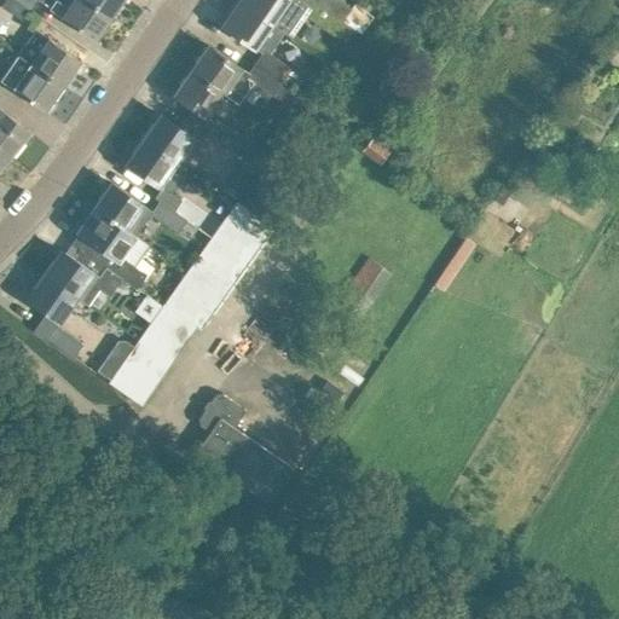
[(21,19),(28,10),(13,0),(4,0),(1,6),(21,19)]
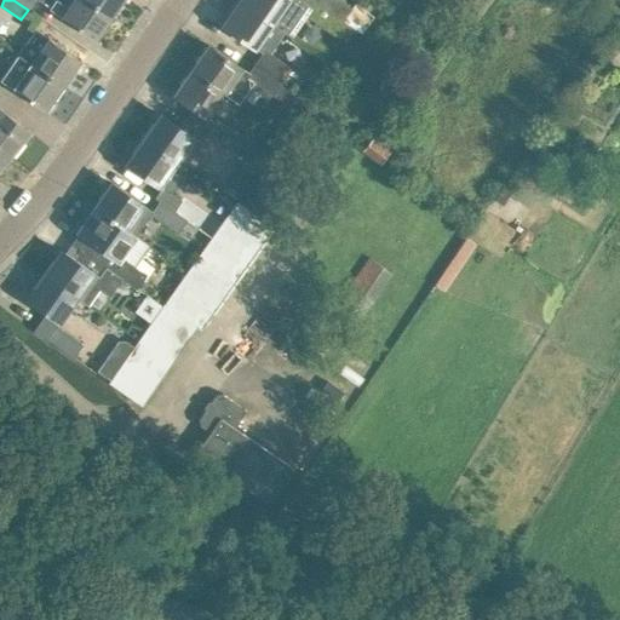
[(36,0),(13,0),(28,10),(29,11),(36,0)]
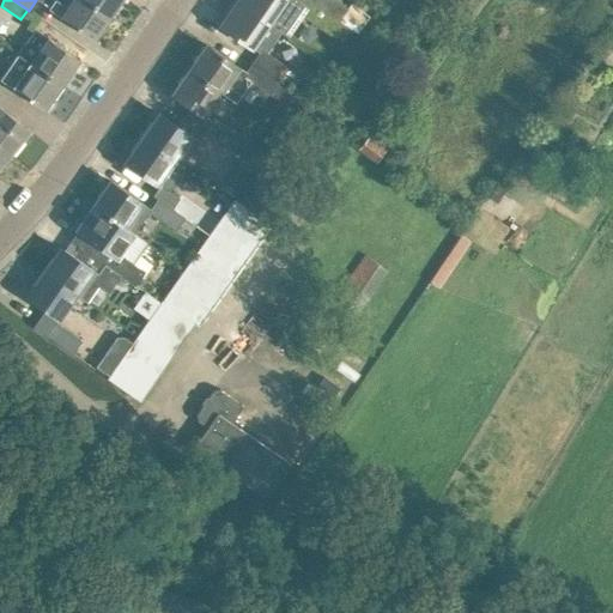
[(93,40),(110,17),(85,0),(72,0),(68,7),(58,0),(53,0),(48,8),(74,26),(93,40)]
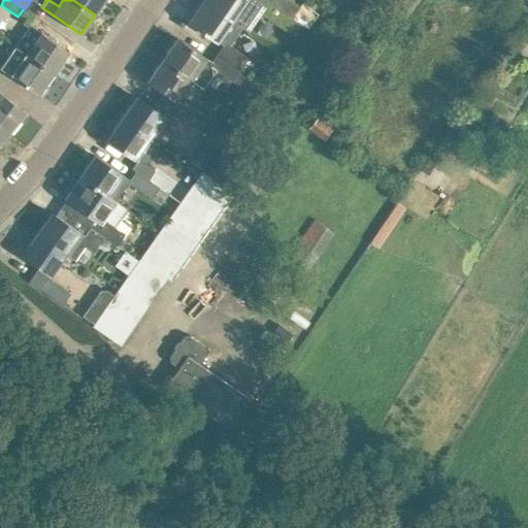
[(104,0),(73,0),(95,14),(104,0)]
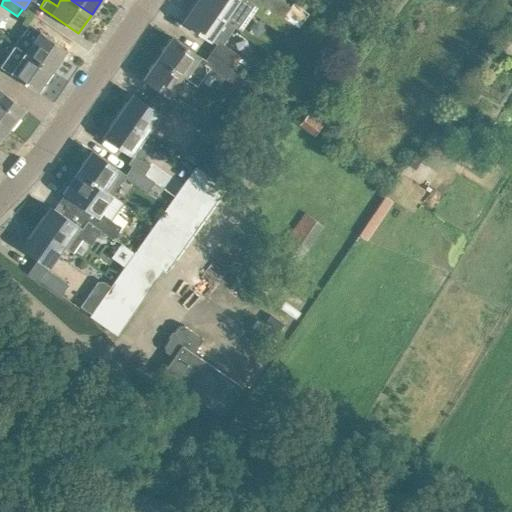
[(274,9),(258,0),(199,0),(198,2),(234,26),(240,30),(252,12),(286,34),(294,23),(283,15),(274,9)]
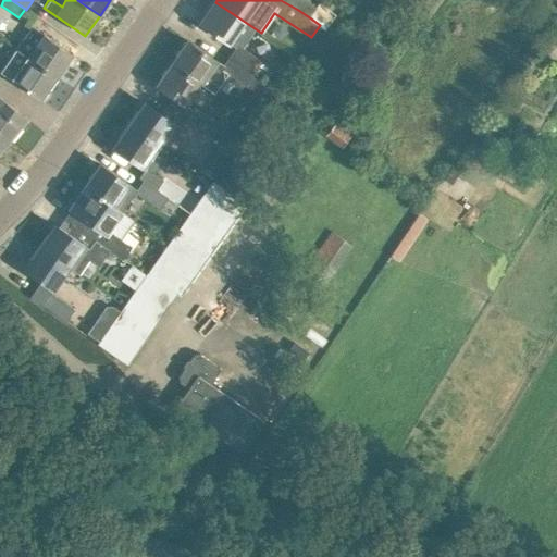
[(308,0),(281,0),(298,10),(308,16),(317,5),(308,0)]
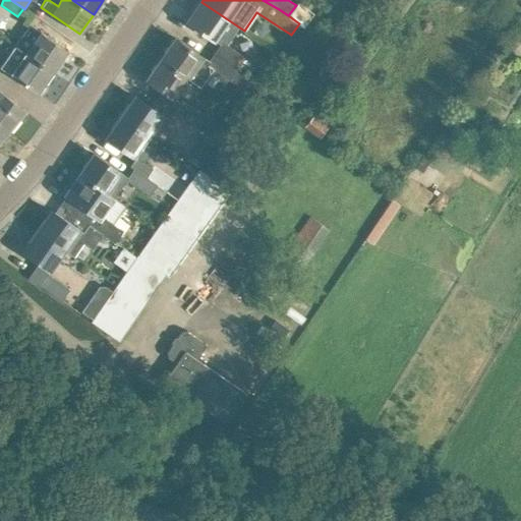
[(226,45),(238,26),(201,2),(194,13),(193,12),(187,21),(220,44),(214,53),(237,69),(245,57),(226,45)]
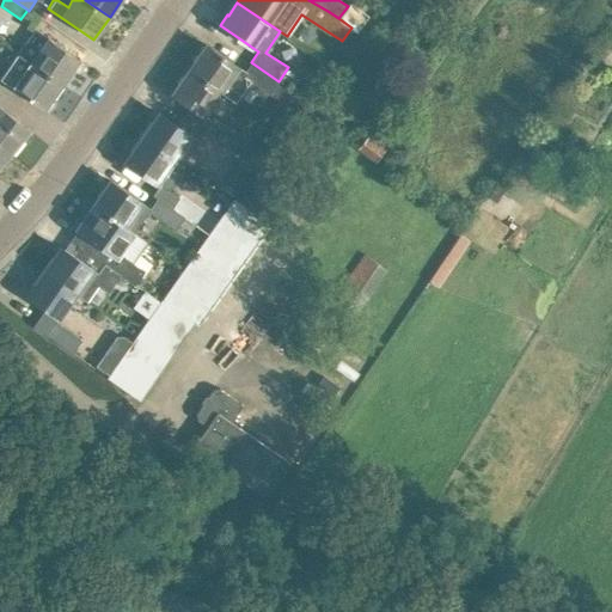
[(80,60),(60,46),(34,28),(26,38),(17,53),(61,86),(80,60)]
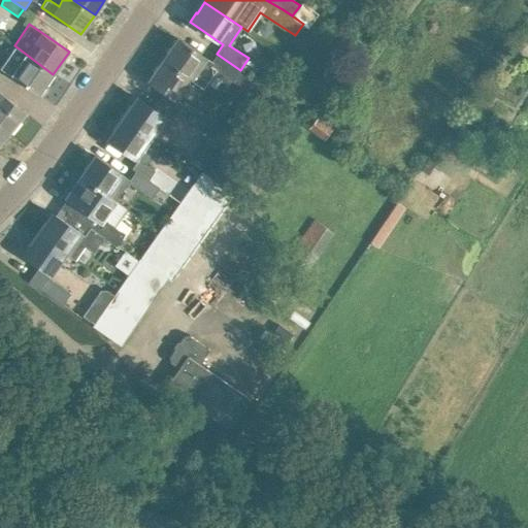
[(240,70),(217,54),(211,62),(177,38),(171,47),(172,48),(164,60),(190,78),(200,87),(212,68),(233,81),(240,70)]
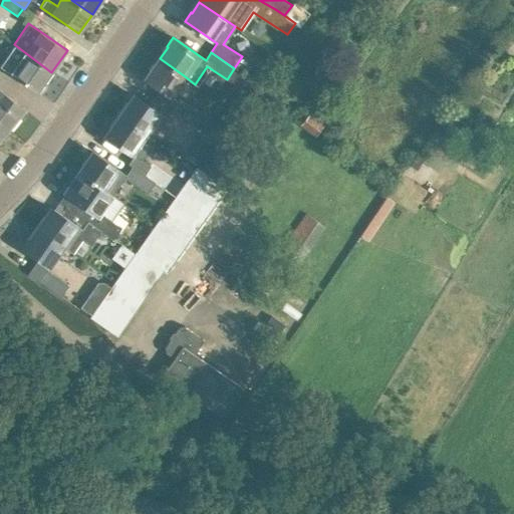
[(51,72),(14,44),(5,57),(0,63),(0,65),(21,81),(38,92),(51,72)]
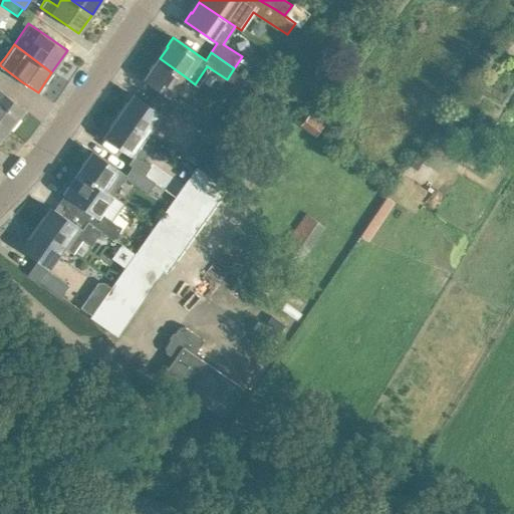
[(171,96),(185,76),(160,58),(152,70),(151,69),(145,78),(171,96)]
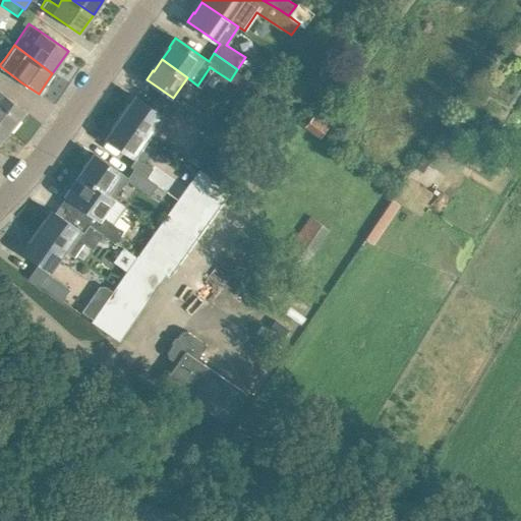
[(236,94),(228,105),(238,112),(258,83),(244,73),(236,84),(232,91),(236,94)]
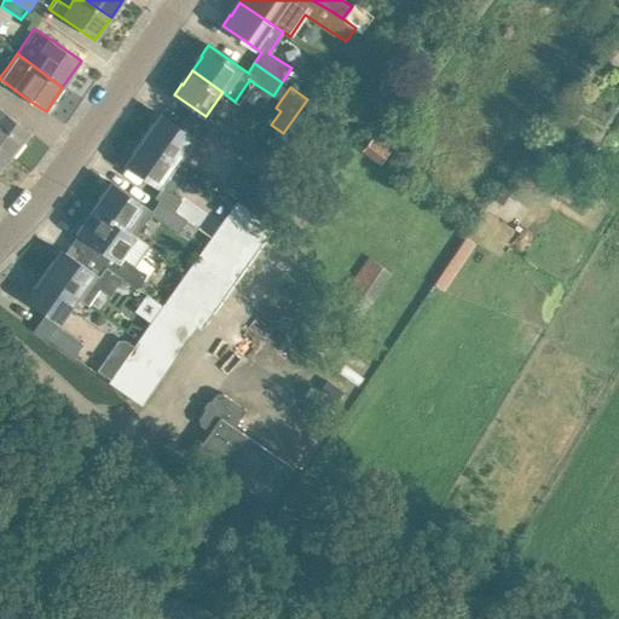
[(29,131),(11,116),(0,108),(0,144),(11,154),(29,131)]
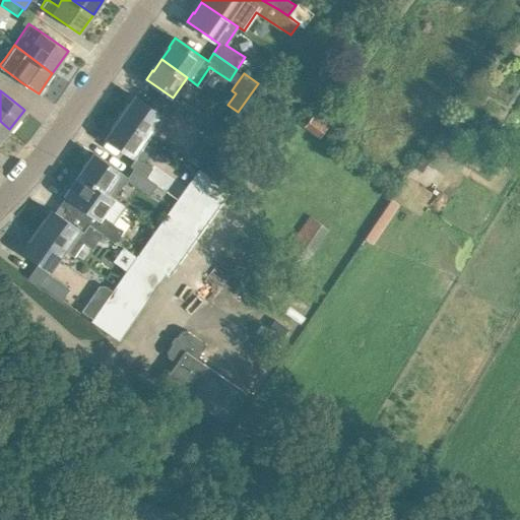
[(176,113),(173,111),(155,99),(149,107),(134,95),(128,105),(129,105),(121,117),(155,141),(176,113)]
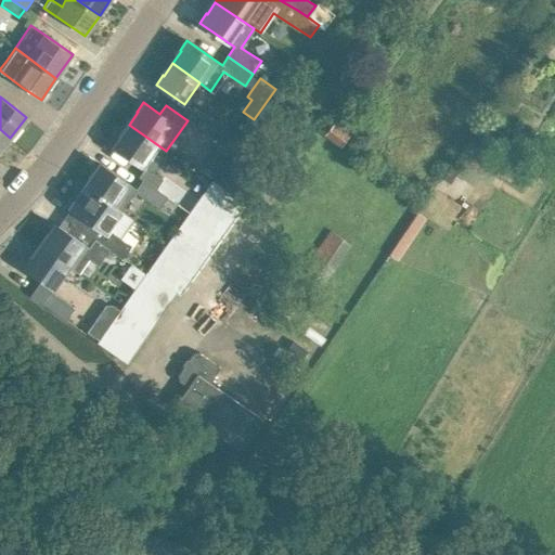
[(218,124),(193,106),(184,118),(188,120),(209,136),(218,124)]
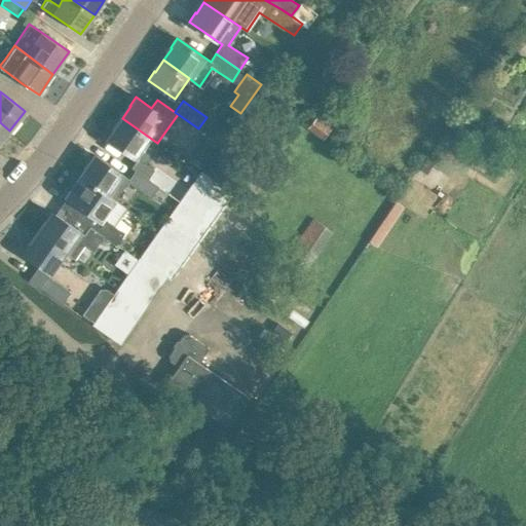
[(316,116),(306,129),(321,141),(331,128),(316,116)]
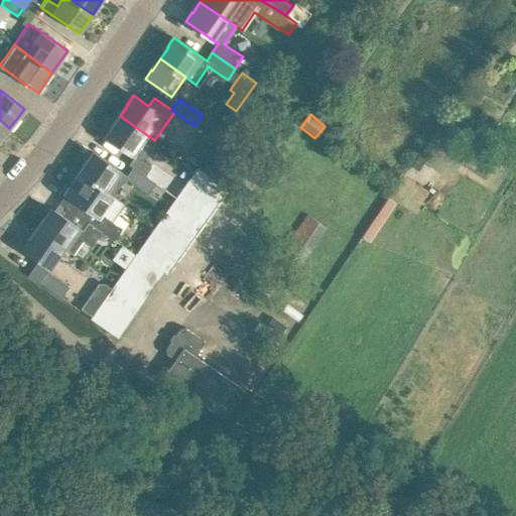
[(153,143),(154,140),(120,116),(111,128),(111,127),(104,136),(133,156),(128,163),(144,174),(151,163),(143,157),(146,156),(149,153),(151,149),(153,143)]
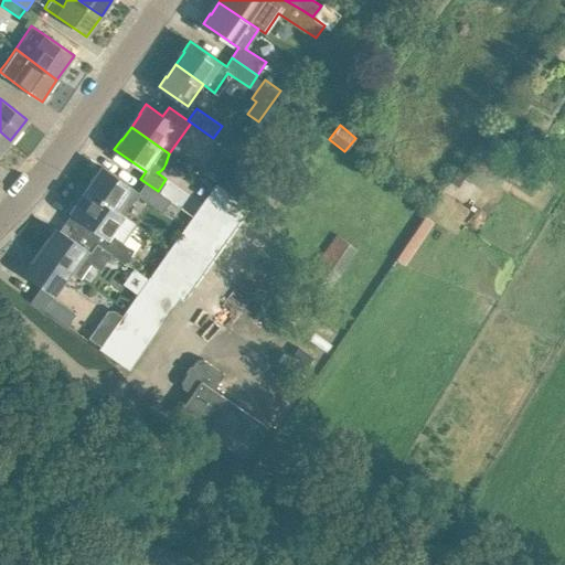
[(0,152),(10,140),(0,131),(0,152)]
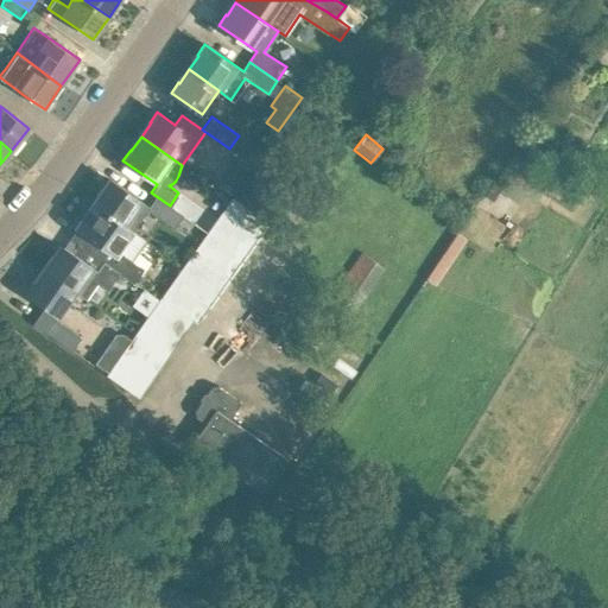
[(236,157),(216,185),(229,195),(249,166),(236,157)]
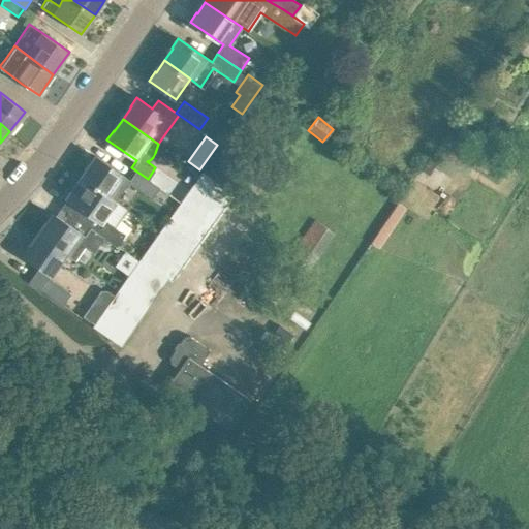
[(433,152),(422,170),(428,175),(439,156),(433,152)]
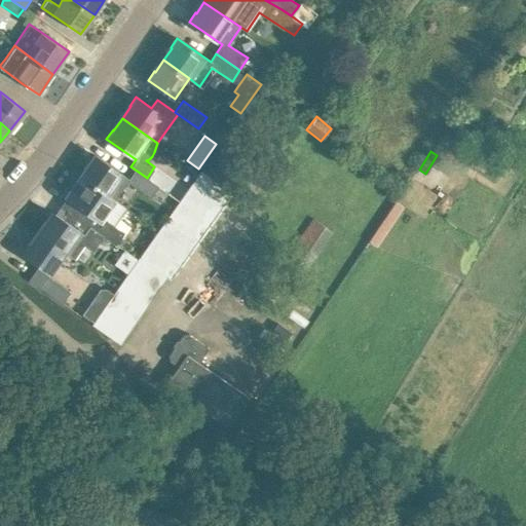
[(128,179),(95,155),(88,163),(89,164),(81,176),(115,199),(127,183),(150,199),(159,187),(147,178),(130,166),(129,167),(135,171),(128,179)]
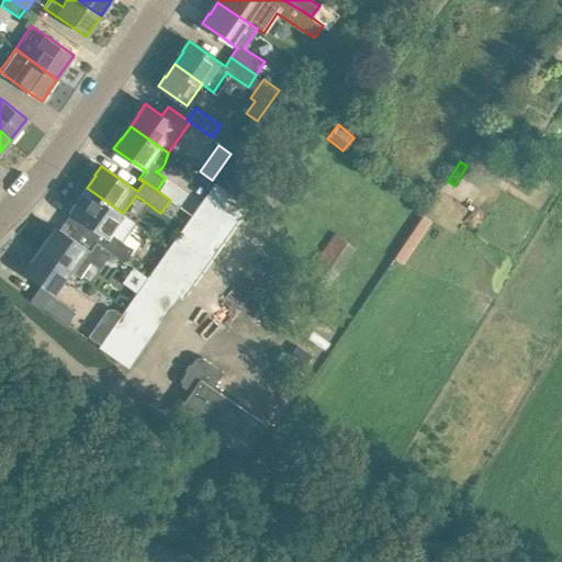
[(181,298),(211,255),(245,203),(212,181),(111,328),(99,347),(128,368),(141,349),(178,295),(181,298)]
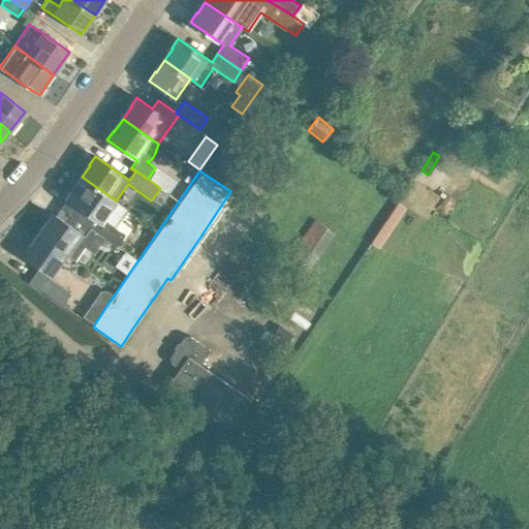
[(102,220),(116,200),(82,177),(73,190),(72,189),(66,197),(89,214),(83,222),(94,229),(104,238),(117,247),(125,236),(102,220)]
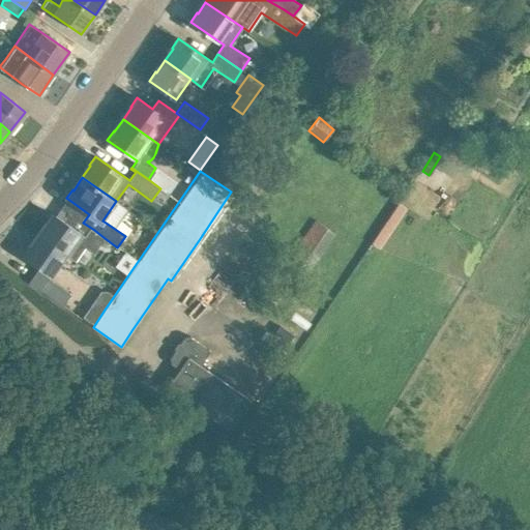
[(95,251),(105,238),(94,230),(83,223),(70,213),(64,222),(53,214),(38,235),(65,255),(74,260),(83,246),(95,251)]
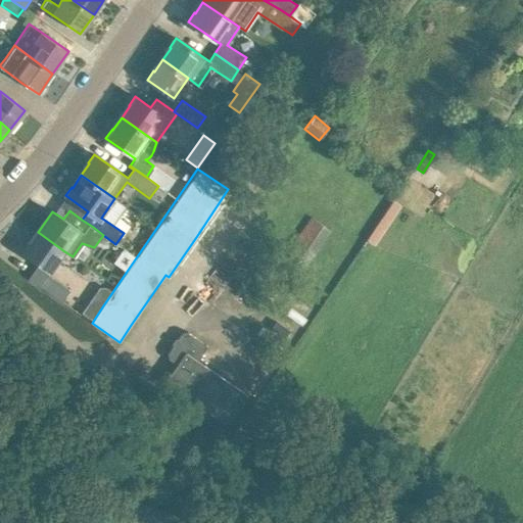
[(302,268),(327,232),(310,220),(285,255),(302,268)]
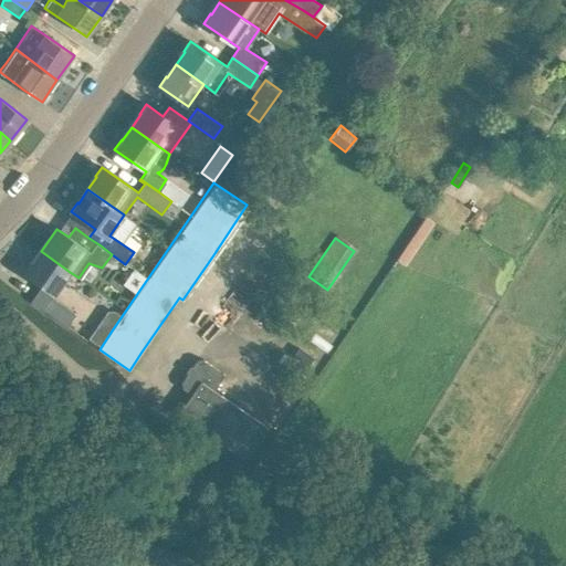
[(51,299),(70,272),(41,251),(25,273),(42,285),(30,302),(65,327),(74,314),(51,299)]
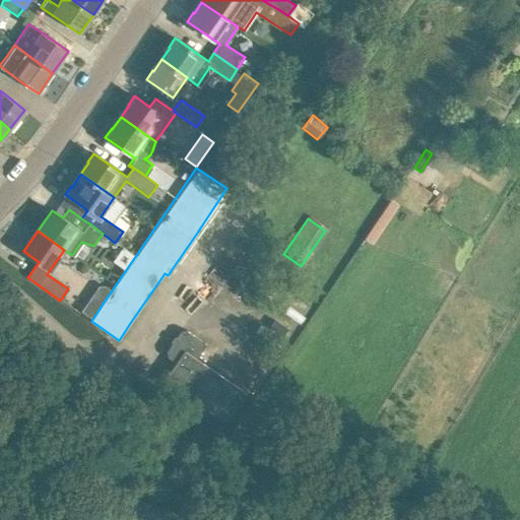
[(246,393),(196,359),(206,344),(186,330),(181,331),(167,351),(168,356),(176,363),(164,380),(224,423),(246,393)]
